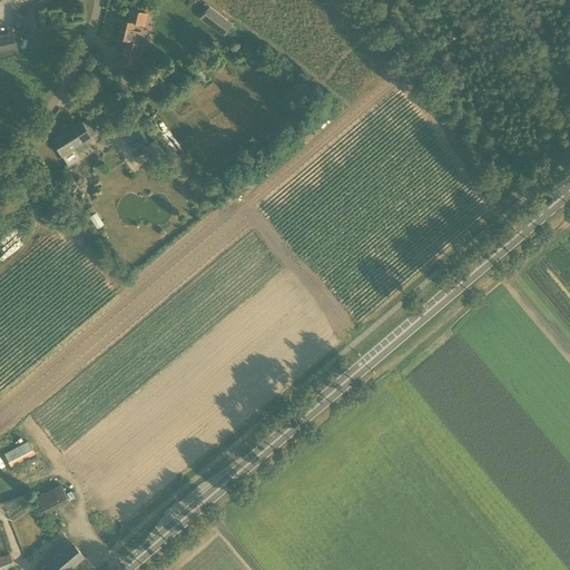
[(223,17),(217,12),(213,9),(212,10),(205,20),(204,21),(215,29),(216,27),(223,17)]
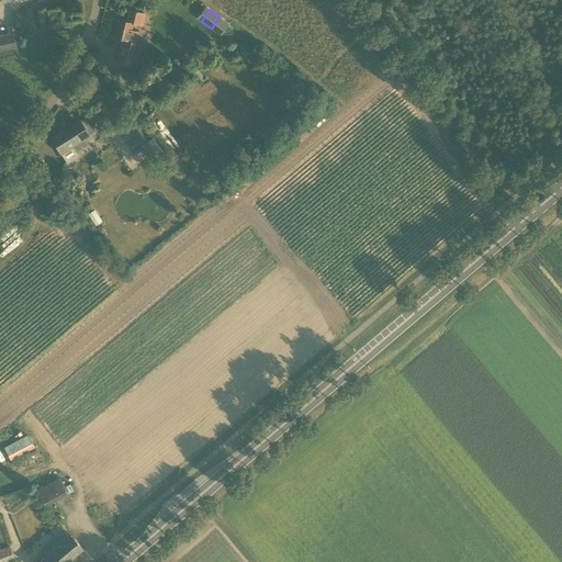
[(130,10),(127,22),(119,20),(113,37),(123,41),(116,64),(135,68),(138,57),(130,55),(136,31),(130,30),(132,23),(141,26),(144,13),(130,10)]
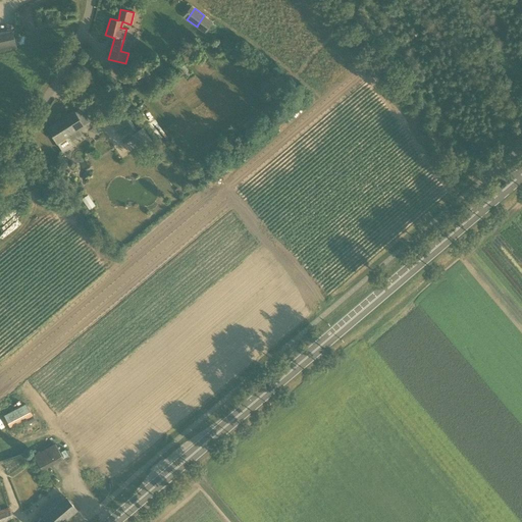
[(0,49),(16,45),(12,30),(0,32),(0,49)]
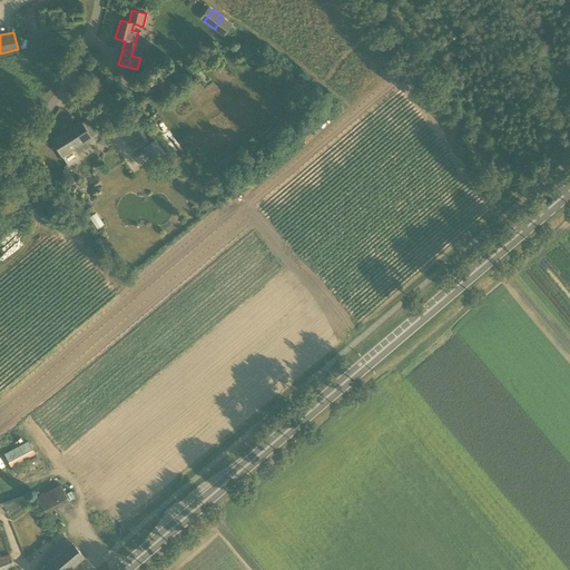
[(98,133),(89,118),(81,124),(81,123),(52,141),(61,156),(74,149),(77,155),(82,150),(81,148),(88,144),(86,140),(98,133)]
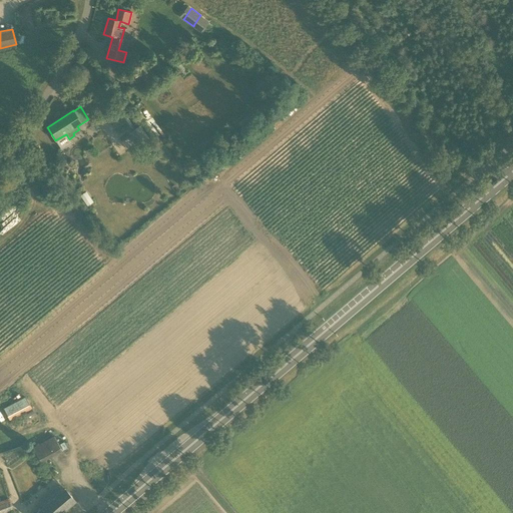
[(138,147),(150,139),(141,125),(134,128),(123,111),(120,113),(131,130),(128,132),(138,147)]
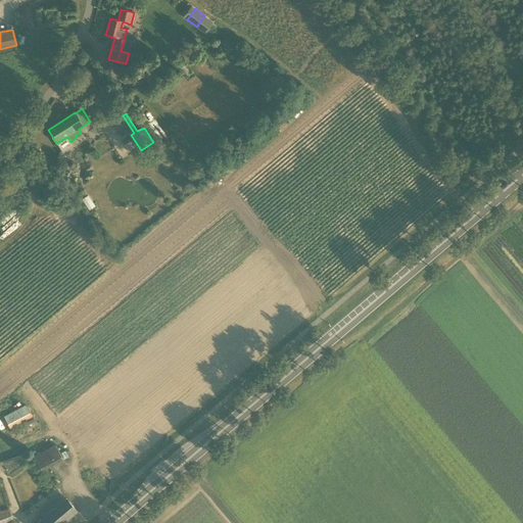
[(92,200),(86,204),(89,209),(95,205),(92,200)]
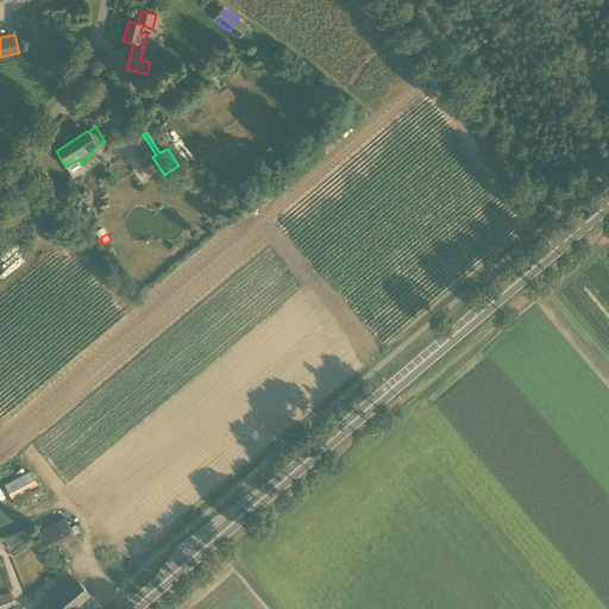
[(12,498),(37,485),(30,471),(4,484),(12,498)]
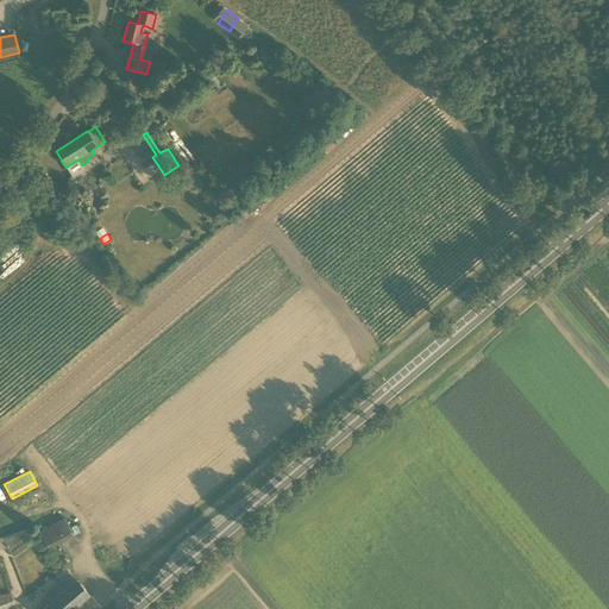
[(70,528),(64,518),(39,533),(49,550),(80,532),(76,525),(70,528)]
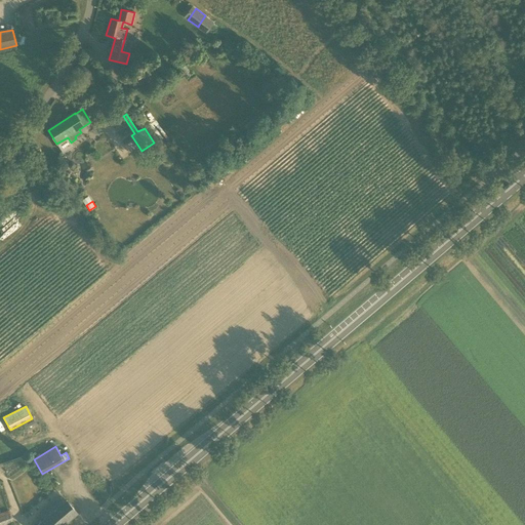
[(64,503),(59,498),(40,515),(44,519),(37,524),(64,524),(76,514),(77,515),(77,514),(67,501),(64,503)]
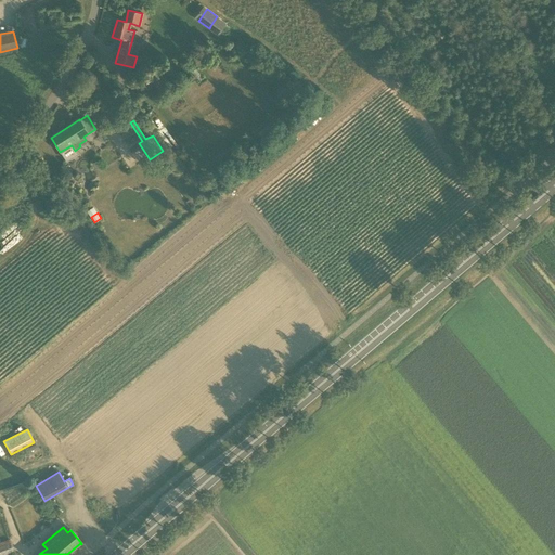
[(0,554),(13,551),(9,539),(0,542),(0,554)]
